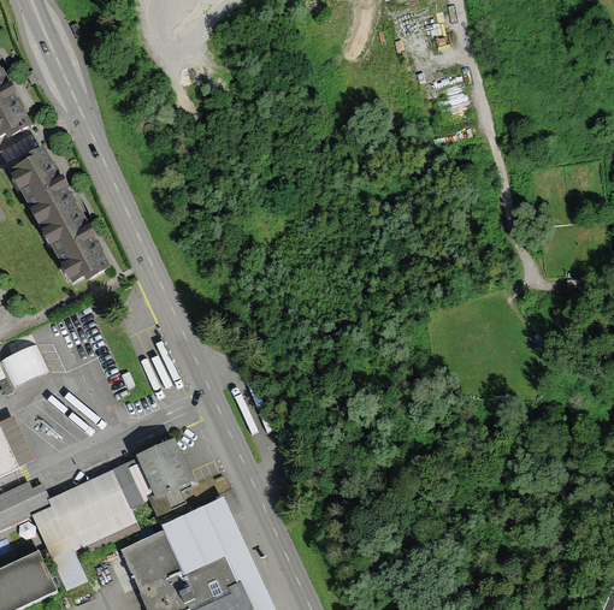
[(0,129),(3,128),(6,132),(30,119),(13,87),(15,86),(9,73),(7,75),(0,63),(0,129)]
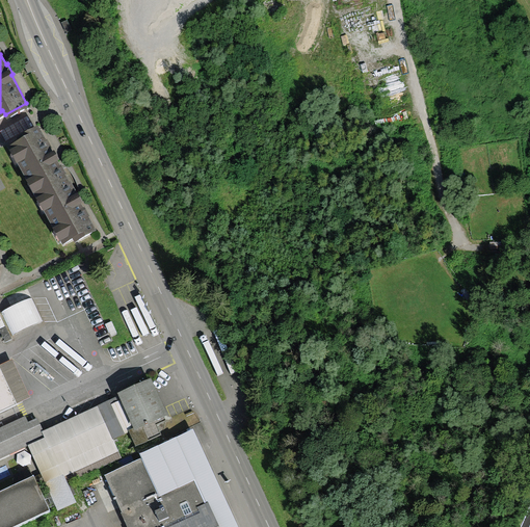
[(50,146),(35,120),(4,136),(60,239),(71,233),(73,237),(95,226),(79,198),(81,196),(76,187),(74,188),(63,168),(64,168),(59,159),(57,160),(55,156),(57,154),(52,145),(50,146)]
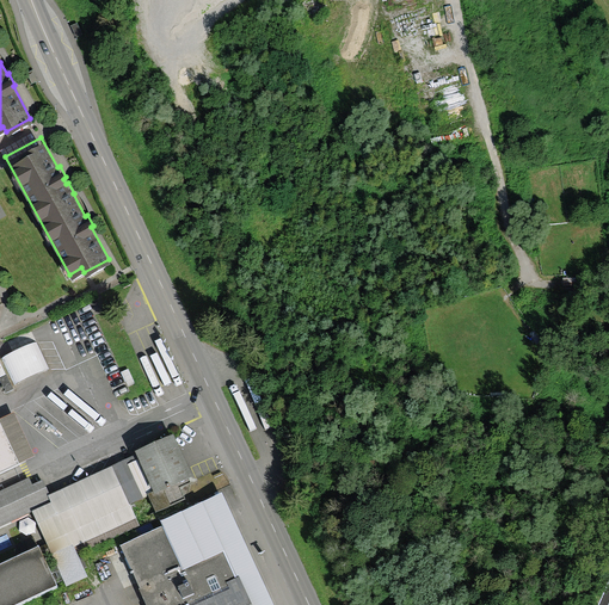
[(0,464),(26,452),(10,415),(0,419),(0,464)]
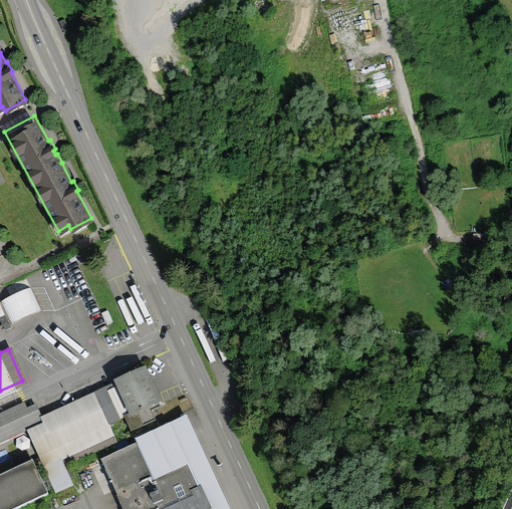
[(38,420),(25,426),(53,488),(68,481),(59,461),(111,437),(104,421),(124,412),(130,423),(150,414),(146,406),(158,400),(145,371),(38,420)]
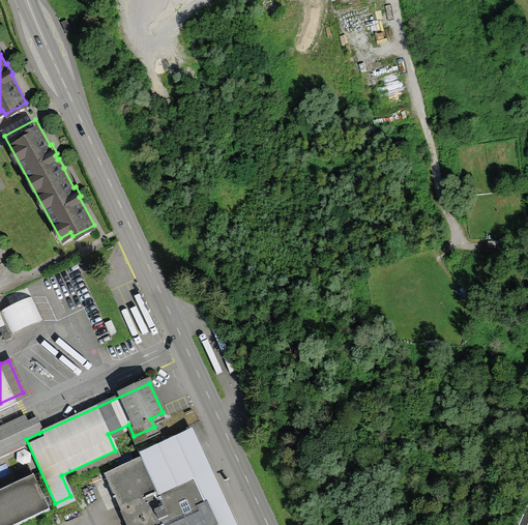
[(29,410),(0,424),(0,450),(26,439),(39,433),(29,410)]
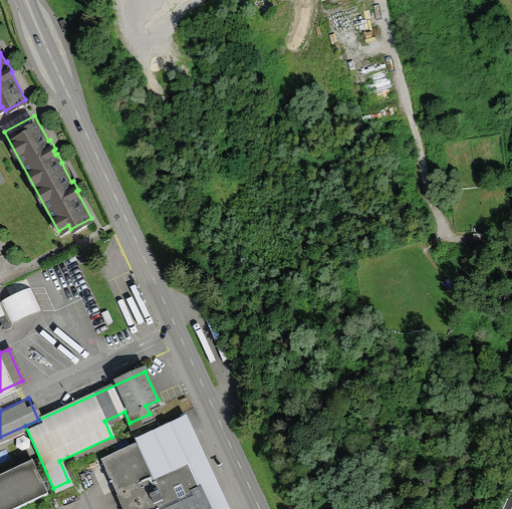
[(228,508),(188,419),(101,458),(124,508),(228,508)]
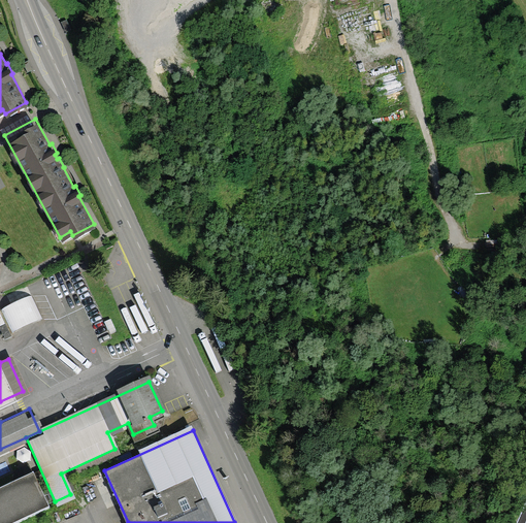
[(0,522),(11,522),(45,508),(29,471),(0,485),(0,522)]
